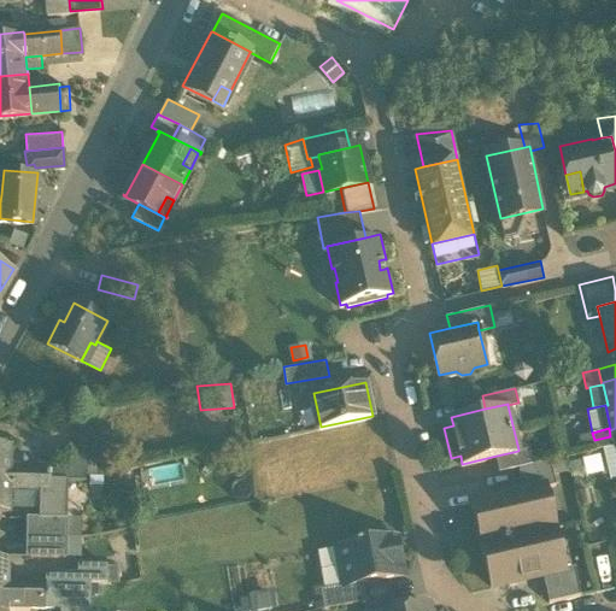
[(594,440),(596,448),(603,446),(612,445),(610,436),(594,440)]
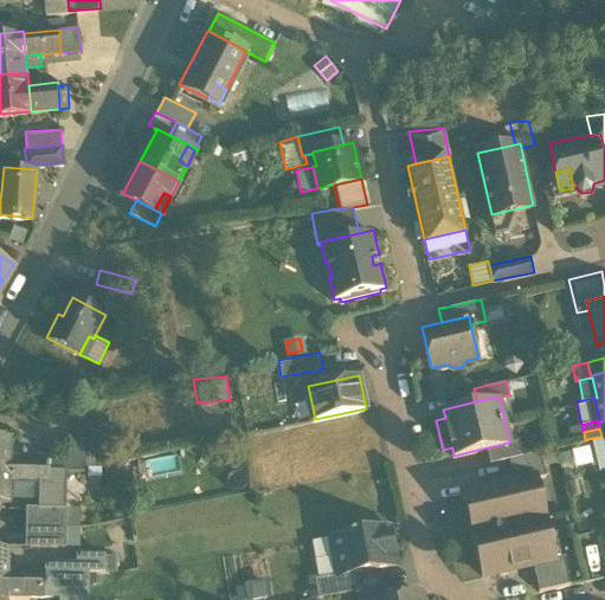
[(0,466),(11,466),(12,453),(12,434),(0,433),(0,466)]
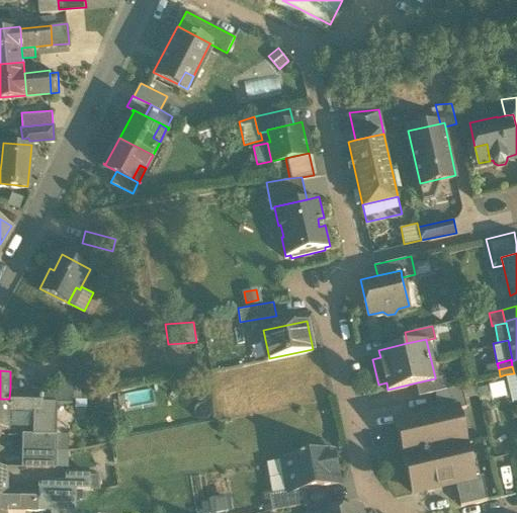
[(512,401),(516,399),(516,378),(515,372),(514,373),(506,374),(512,401)]
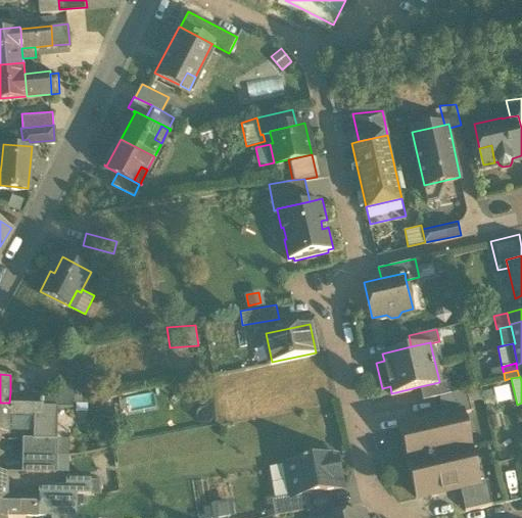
[(69,405),(74,405),(74,399),(75,380),(59,379),(58,392),(58,404),(69,405)]
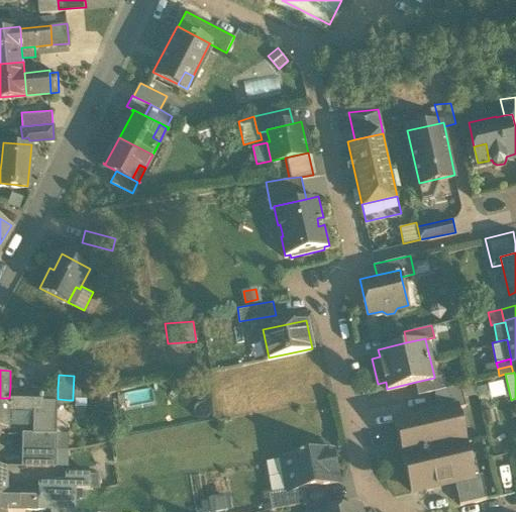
[(419,394),(434,390),(446,388),(443,375),(434,377),(434,378),(416,382),(419,394)]
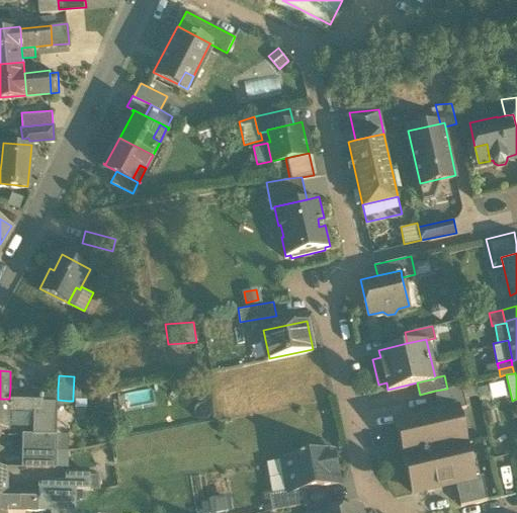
[(74,376),(73,396),(89,396),(89,376),(74,376)]
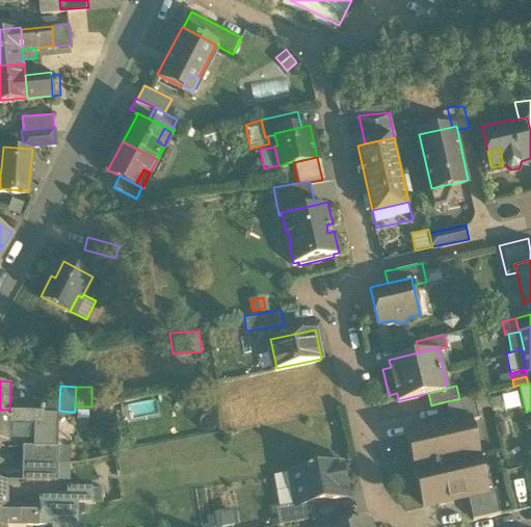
[(475,395),(459,399),(447,401),(452,422),(466,419),(471,417),(471,419),(479,417),(475,395)]
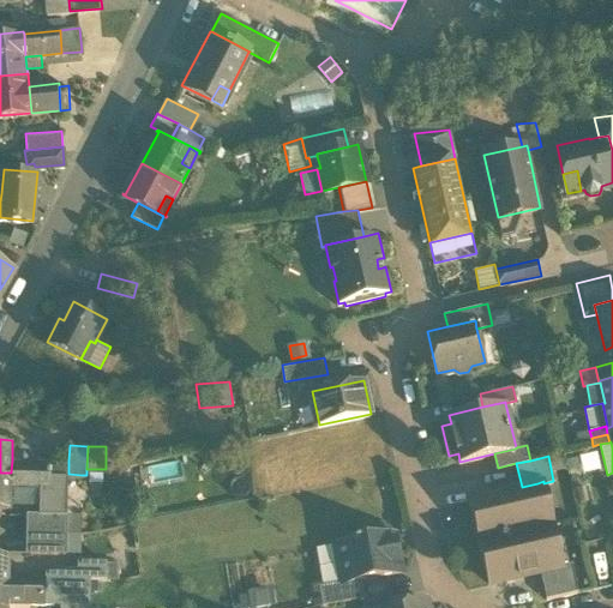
[(48,459),(12,459),(11,473),(48,474),(48,459)]
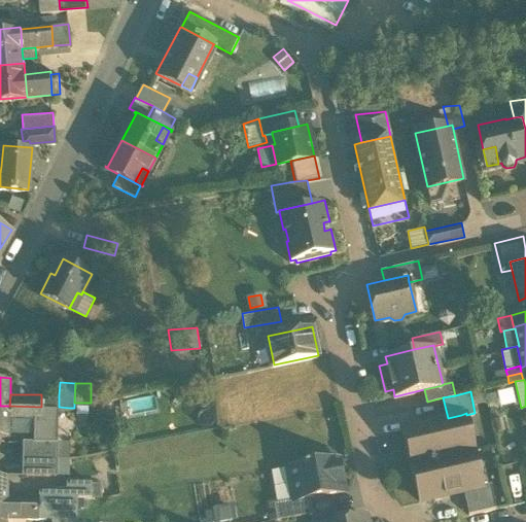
[(41,394),(41,407),(59,407),(59,395),(41,394)]
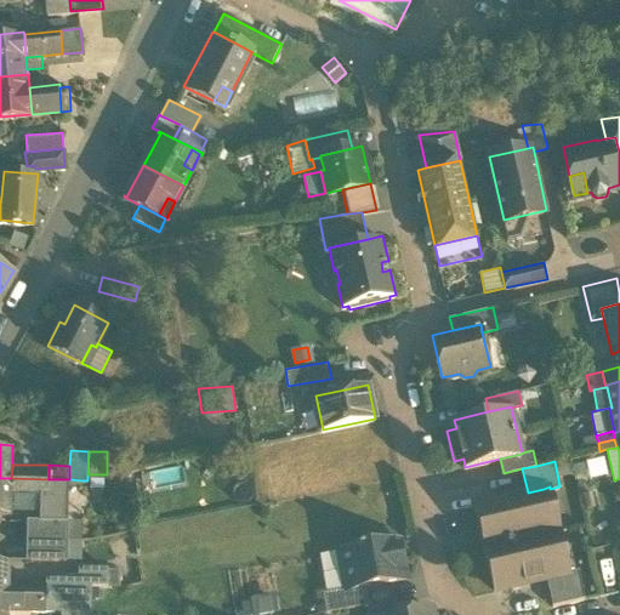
[(11,508),(11,493),(11,478),(0,478),(0,511),(11,512),(11,508)]
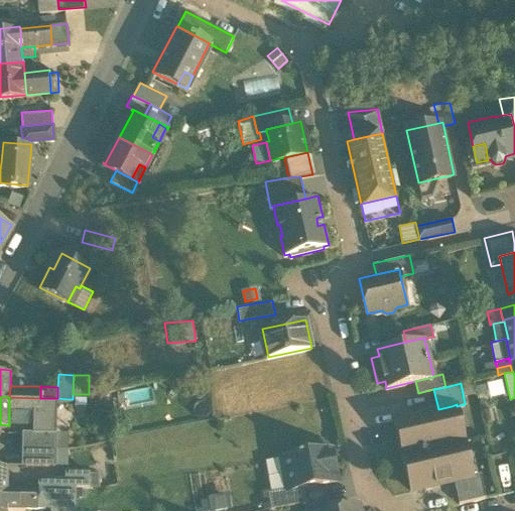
[(40,398),(9,397),(9,409),(33,409),(40,410),(40,398)]
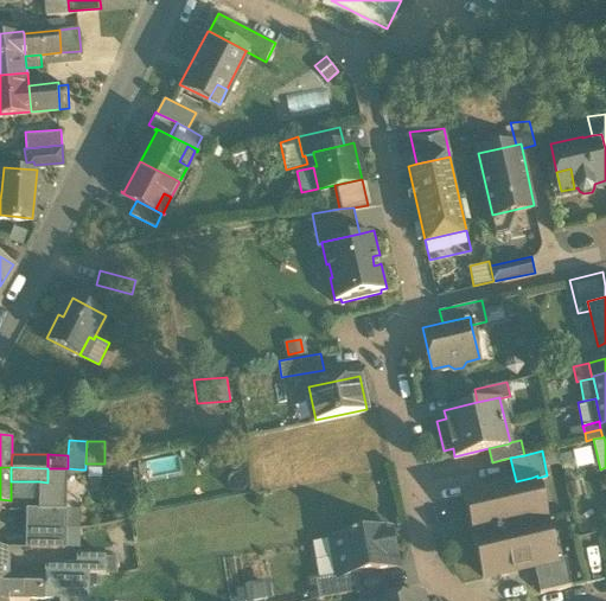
[(48,483),(68,483),(68,468),(48,468),(48,483)]
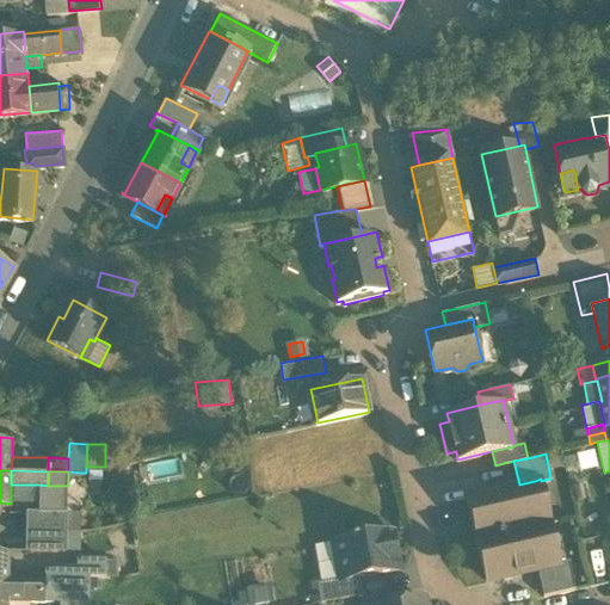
[(469,495),(479,537),(544,523),(535,481),(519,485),(469,495)]
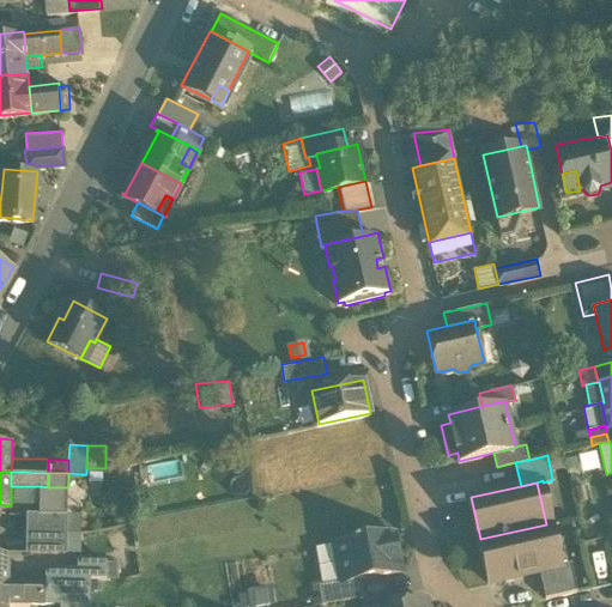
[(40,486),(11,486),(11,502),(40,503),(40,486)]
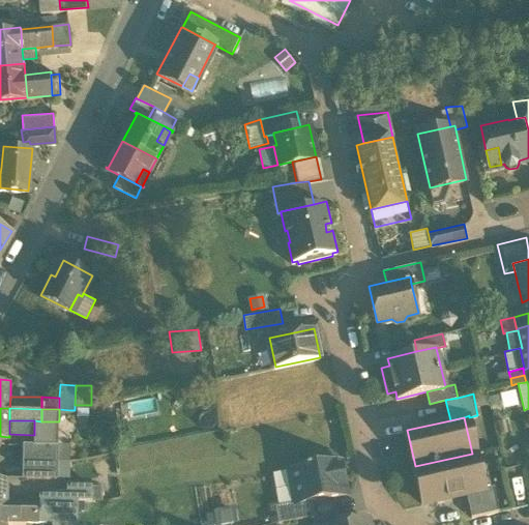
[(58,442),(59,421),(41,421),(34,420),(34,435),(34,442),(58,442)]
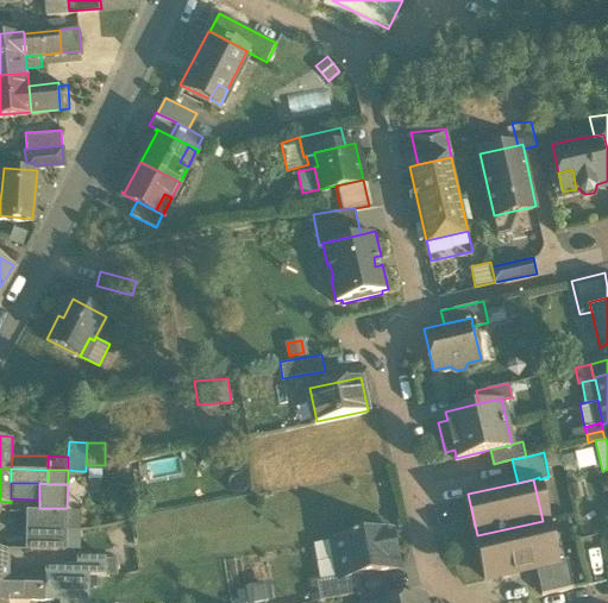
[(31,507),(31,527),(67,527),(67,508),(39,508),(31,507)]
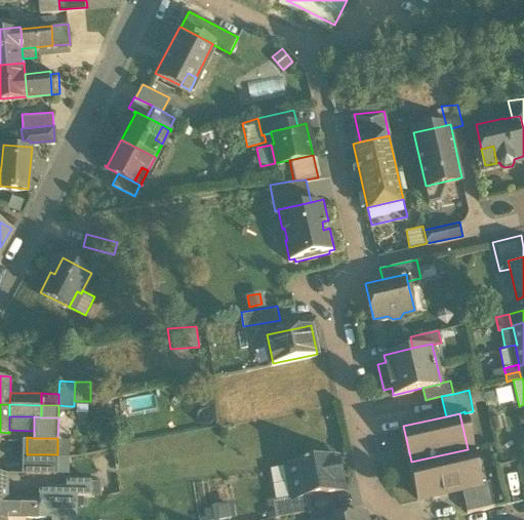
[(71,438),(57,438),(57,454),(71,454),(71,438)]
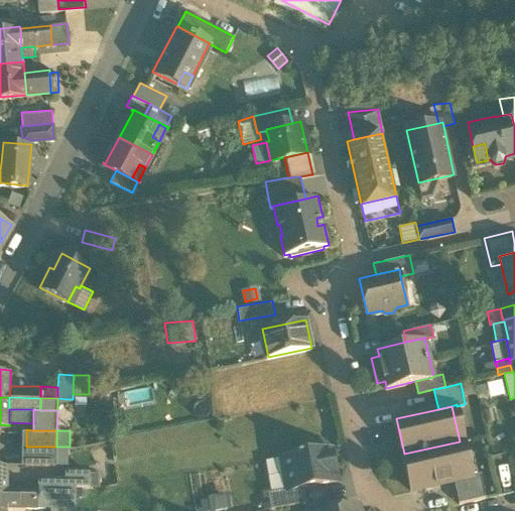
[(468,477),(460,441),(404,454),(412,489),(455,480),(468,477)]
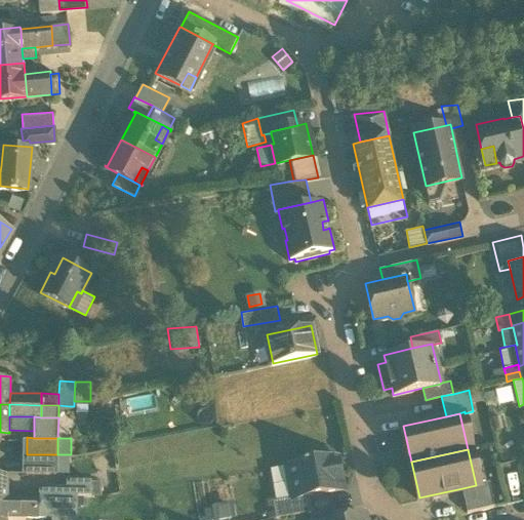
[(293,494),(293,496),(310,493),(344,487),(337,453),(287,463),(293,494)]
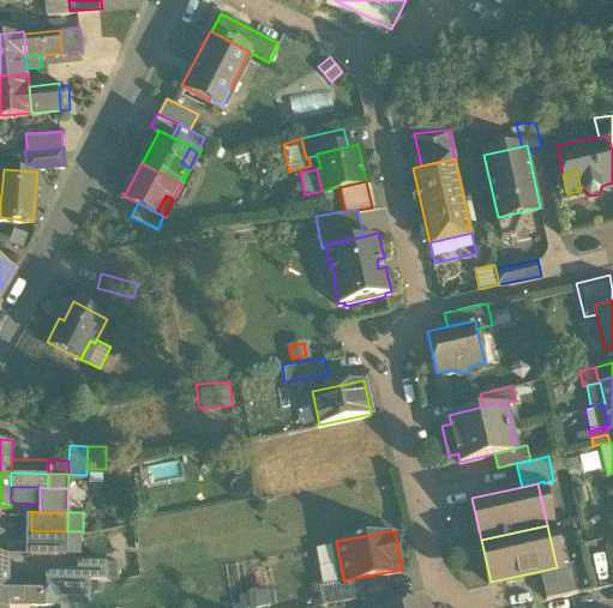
[(66,551),(67,531),(31,531),(30,549),(66,551)]
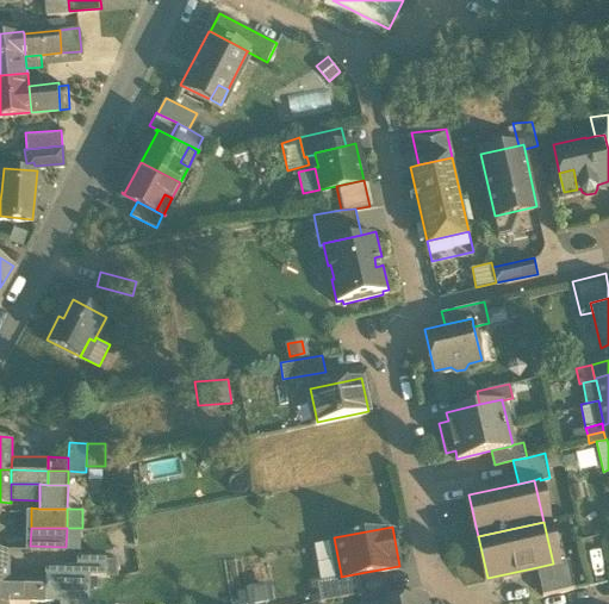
[(67,528),(66,547),(82,548),(82,528),(67,528)]
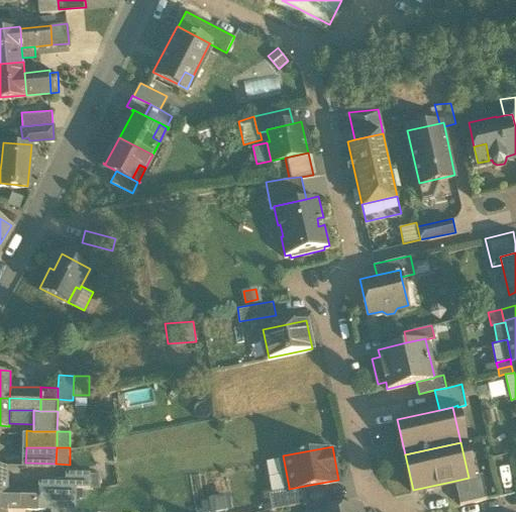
[(289,487),(283,455),(267,458),(273,490),(289,487)]
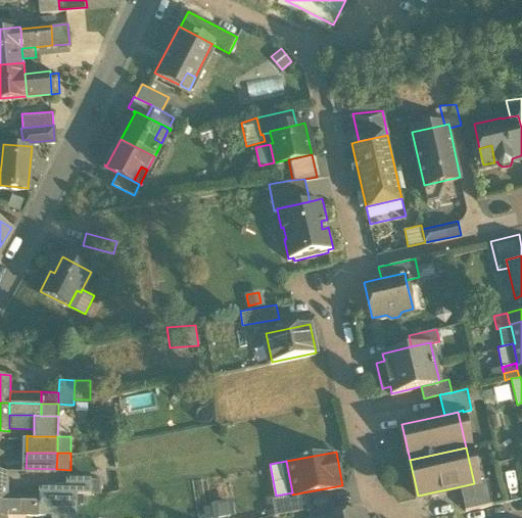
[(78,491),(91,491),(92,476),(66,476),(66,489),(78,490),(78,491)]
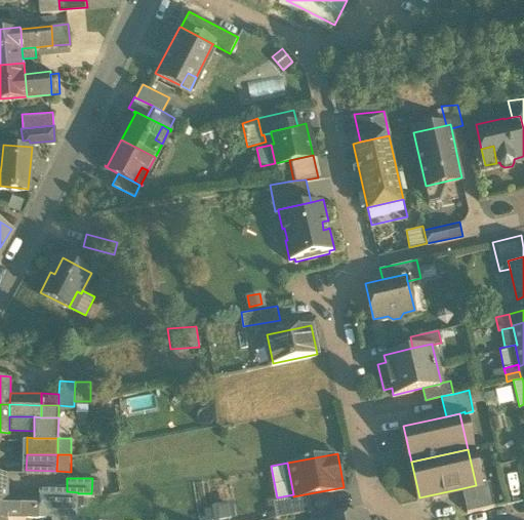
[(103,478),(92,478),(91,493),(103,493),(103,478)]
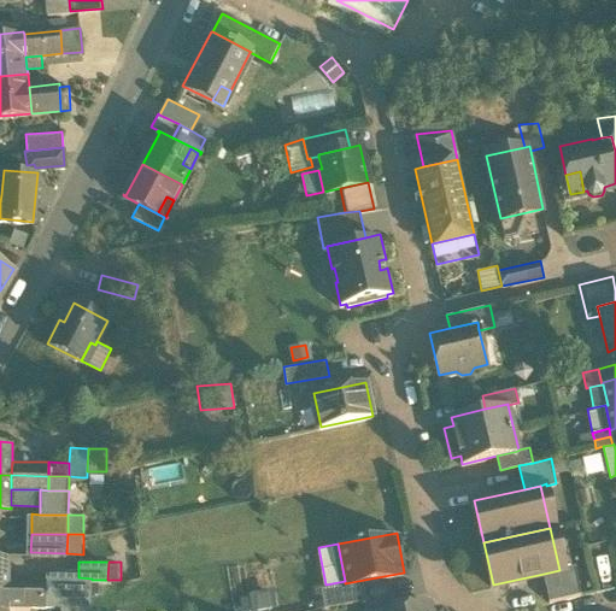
[(544,574),(550,600),(581,592),(575,565),(564,568),(565,569),(559,570),(544,574)]
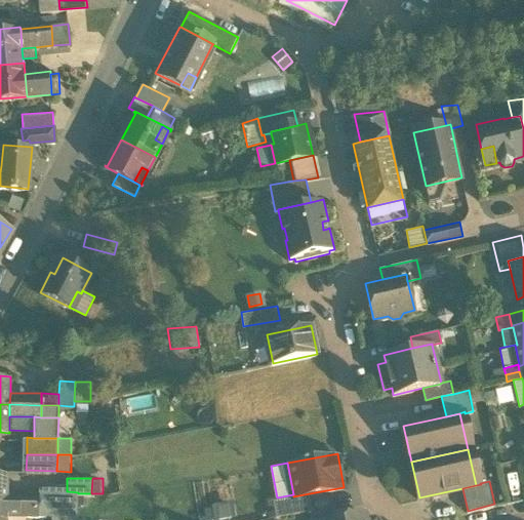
[(39,491),(8,490),(7,503),(78,504),(78,493),(78,492),(67,491),(65,491),(61,485),(40,485),(39,491)]
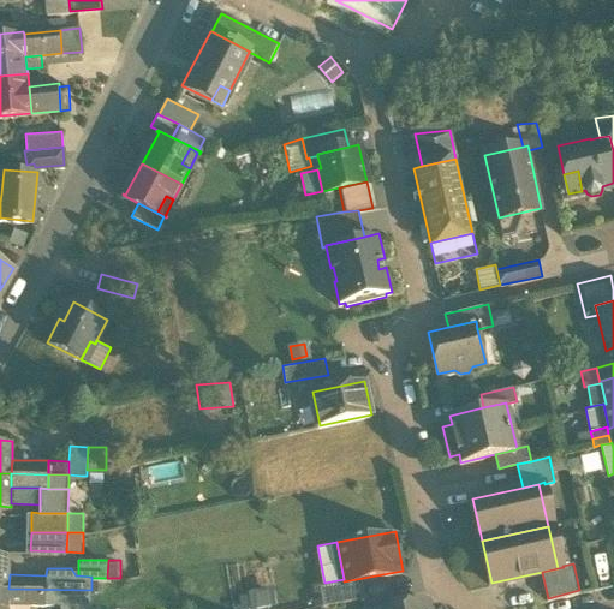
[(320,584),(323,604),(367,597),(363,578),(344,581),(344,579),(325,583),(320,584)]
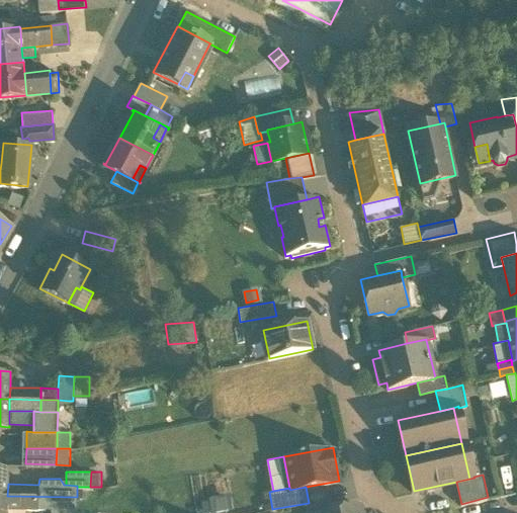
[(209,496),(211,510),(231,507),(229,493),(209,496)]
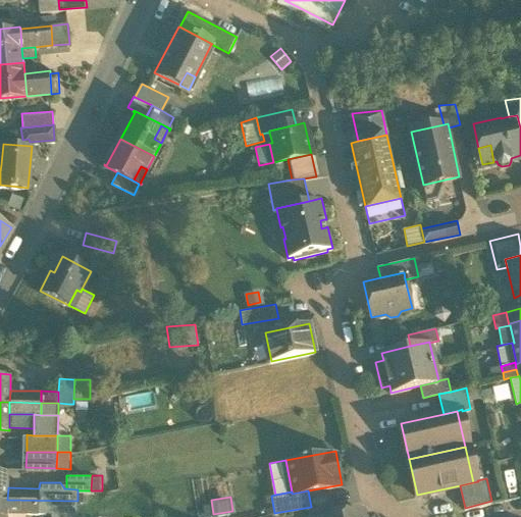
[(77,501),(7,500),(7,511),(52,512),(76,513),(77,501)]
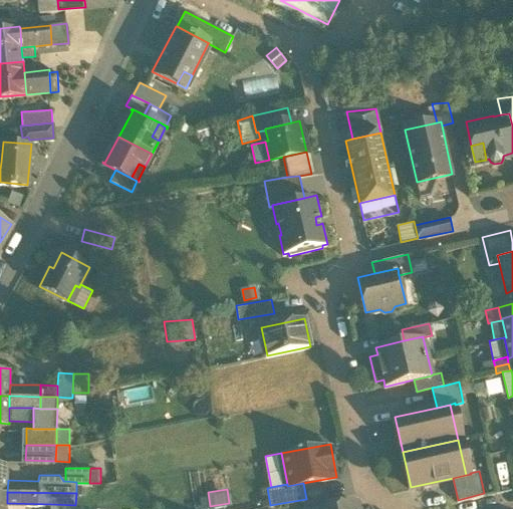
[(304,499),(305,508),(316,508),(330,507),(328,495),(304,499)]
